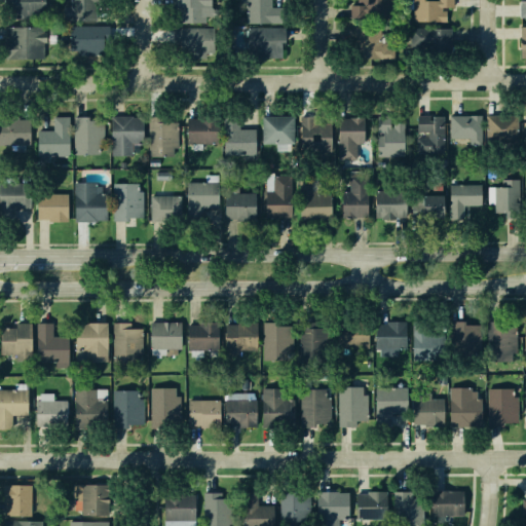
[(46,0),(46,15),(13,15),(12,6),(6,6),(6,0),(46,0)]
